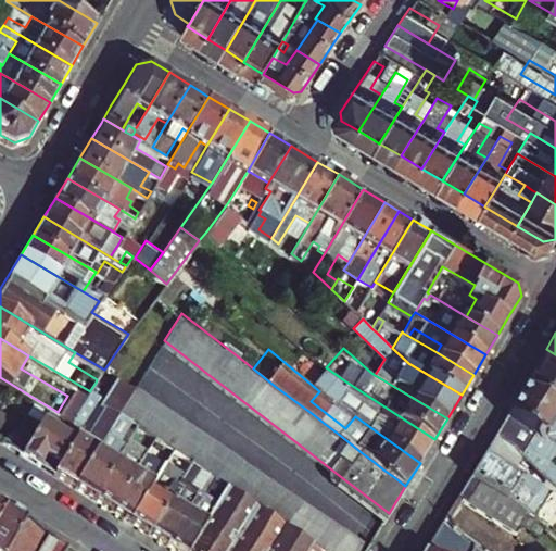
[(555,354),(546,349),(535,367),(555,378),(555,354)]
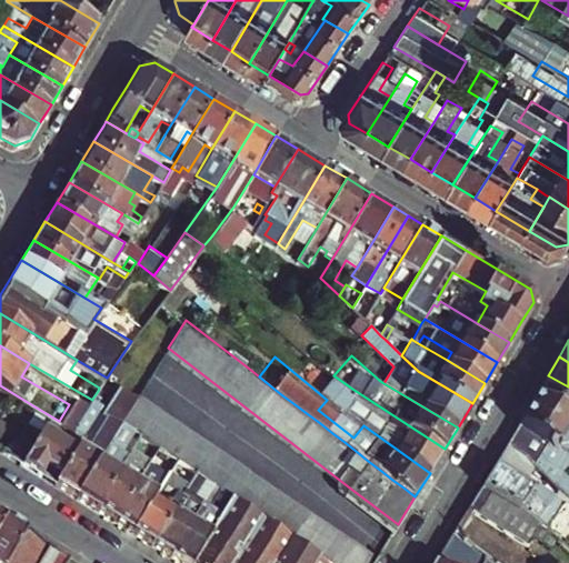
[(319,393),(327,400),(363,425),(430,473),(435,465),(445,449),(352,389),(333,375),(319,393)]
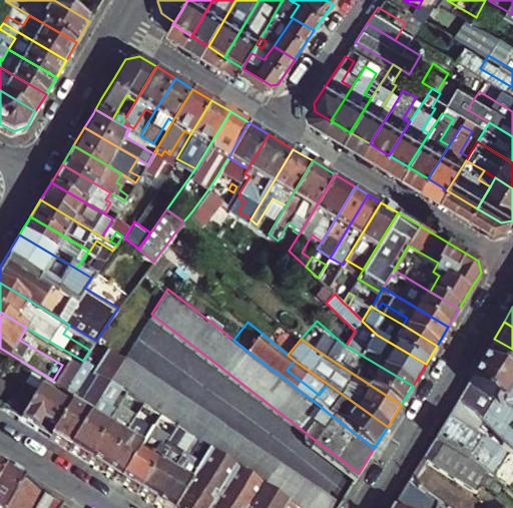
[(512,349),(494,339),(483,357),(512,374),(512,349)]
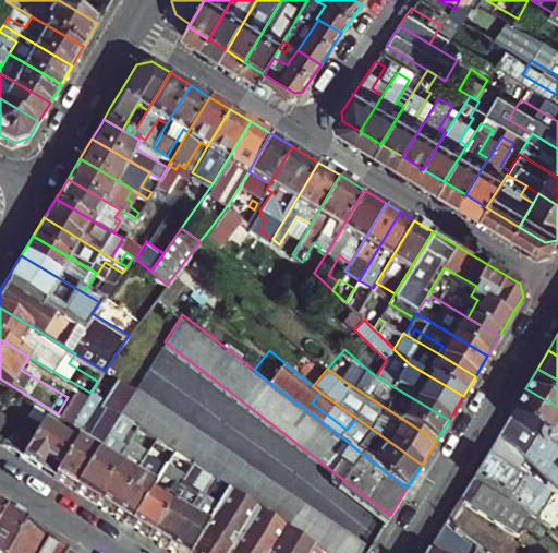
[(75,484),(108,431),(117,417),(121,410),(134,389),(117,380),(102,403),(99,400),(55,472),(75,484)]
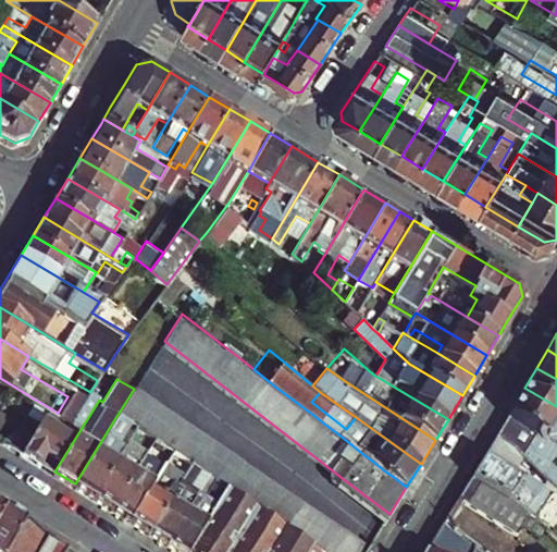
[(101,387),(96,383),(90,391),(96,394),(97,392),(101,387)]
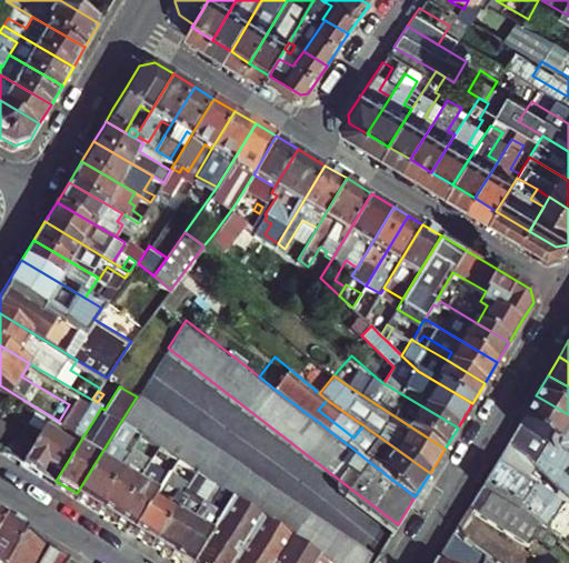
[(308,546),(320,556),(330,562),(336,562),(350,540),(141,393),(123,418),(141,431),(152,439),(160,443),(171,451),(178,456),(197,469),(209,478),(216,482),(220,485),(222,486),(233,495),(246,503),(258,512),(271,522),(283,530),(292,536),(296,539),(308,546)]
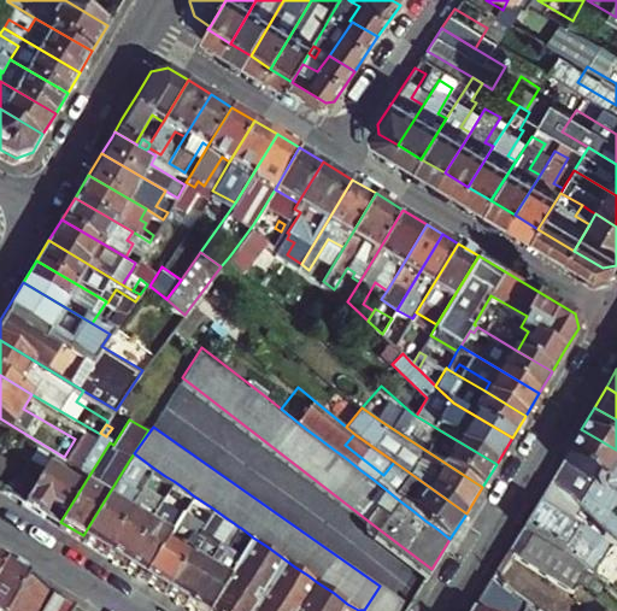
[(616,450),(581,429),(550,481),(570,493),(585,509),(591,499),(611,510),(616,499),(616,450)]
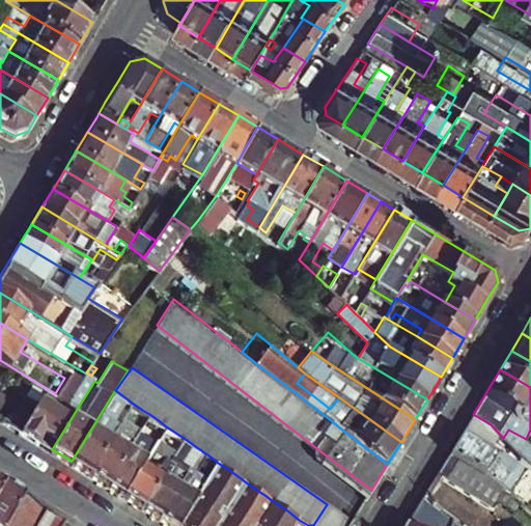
[(7,421),(52,449),(94,381),(98,377),(92,374),(91,376),(86,372),(86,374),(68,402),(55,393),(32,380),(7,421)]
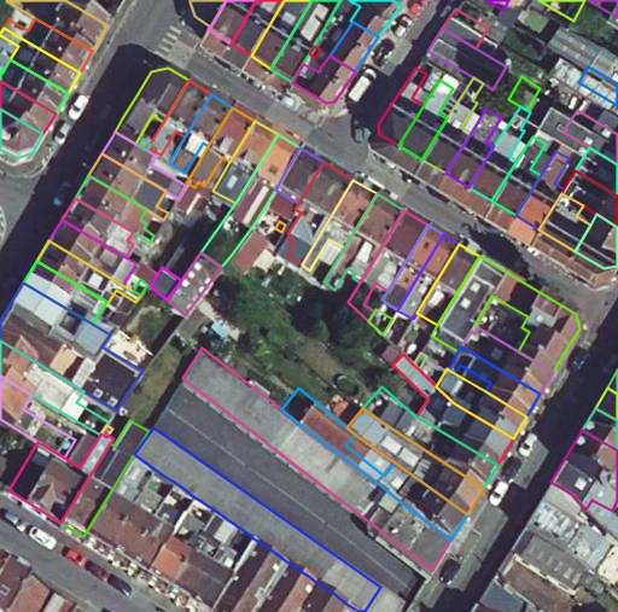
[(83,536),(104,549),(136,496),(153,468),(134,454),(129,461),(139,467),(129,483),(120,477),(83,536)]
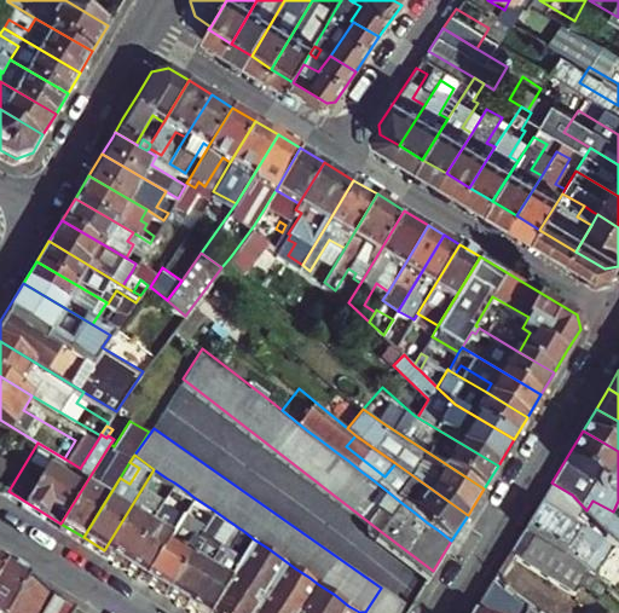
[(104,550),(125,562),(157,510),(174,483),(166,478),(149,505),(137,497),(104,550)]
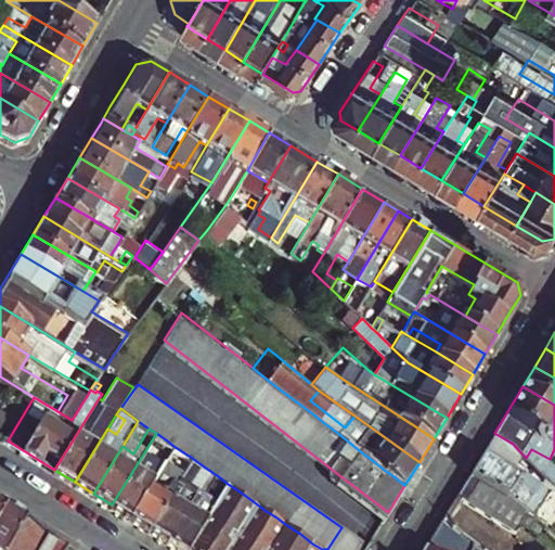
[(513,444),(494,433),(489,440),(469,473),(517,502),(525,507),(533,491),(517,478),(528,460),(526,458),(513,444)]
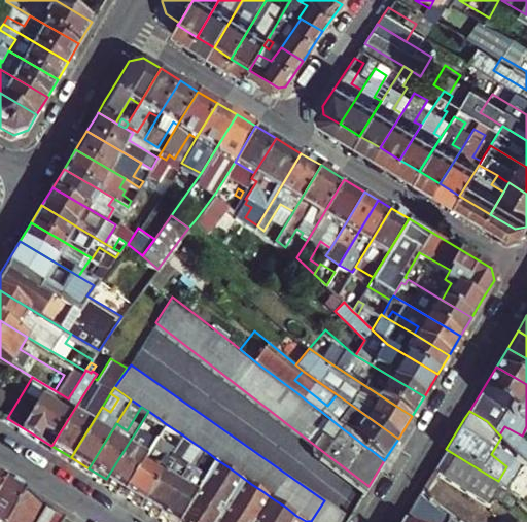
[(106,479),(124,490),(165,423),(159,418),(144,441),(134,435),(106,479)]
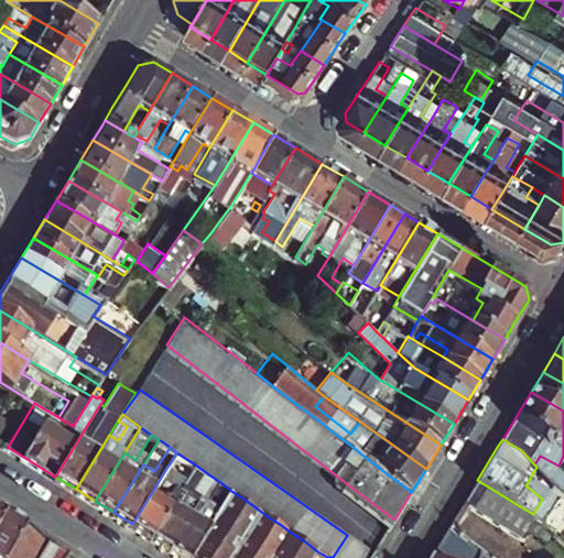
[(132,524),(151,536),(195,465),(176,452),(132,524)]
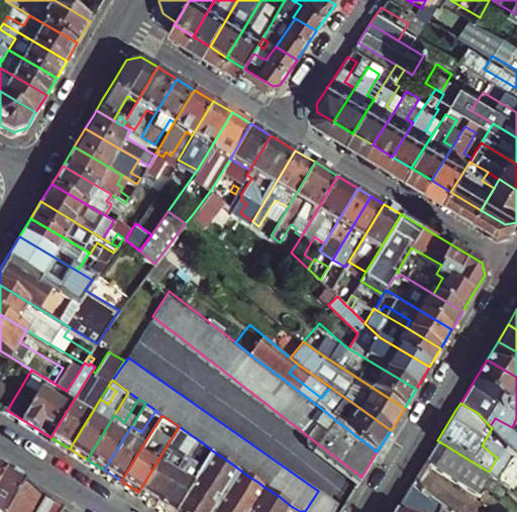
[(138,492),(156,502),(196,438),(190,434),(179,426),(138,492)]
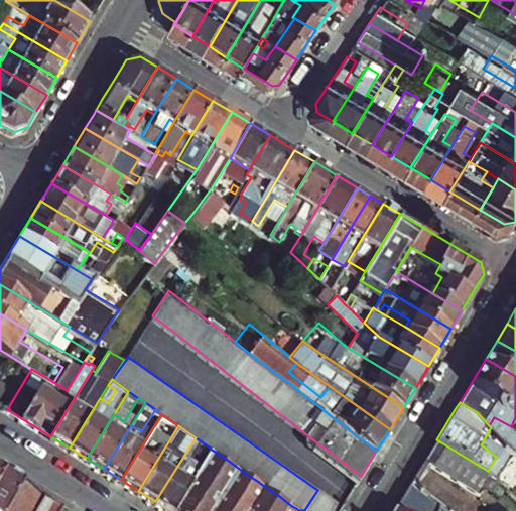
[(155,501),(171,510),(172,510),(204,463),(192,457),(202,441),(200,440),(196,437),(155,501)]
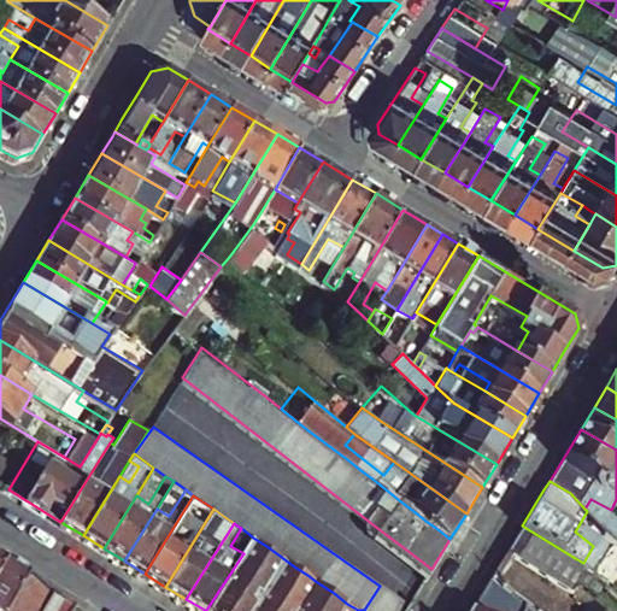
[(575,558),(522,526),(507,550),(569,587),(583,563),(575,558)]
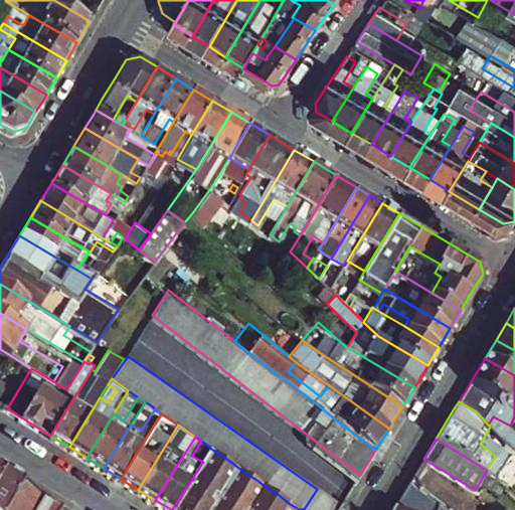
[(315,441),(311,447),(356,482),(360,475),(315,441)]
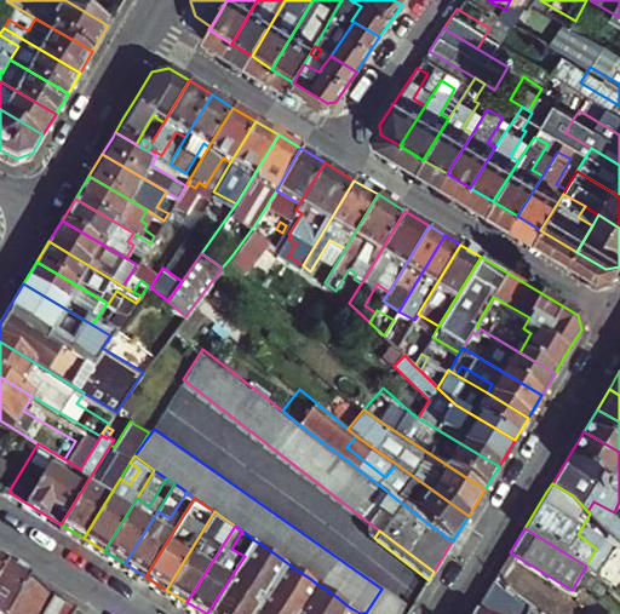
[(619,558),(619,557),(619,544),(608,534),(601,543),(619,558)]
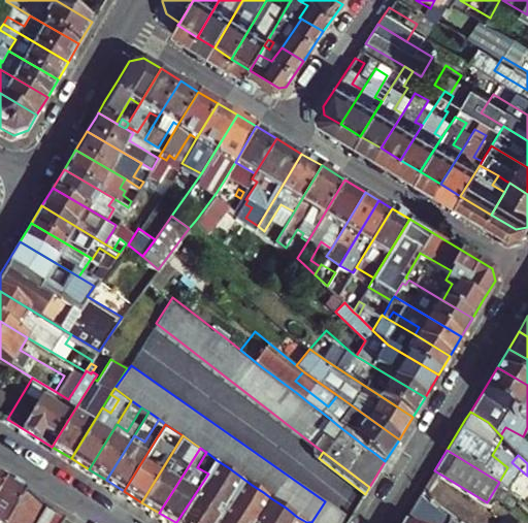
[(176,522),(255,522),(271,498),(263,492),(252,485),(239,476),(228,467),(217,460),(208,474),(176,522)]
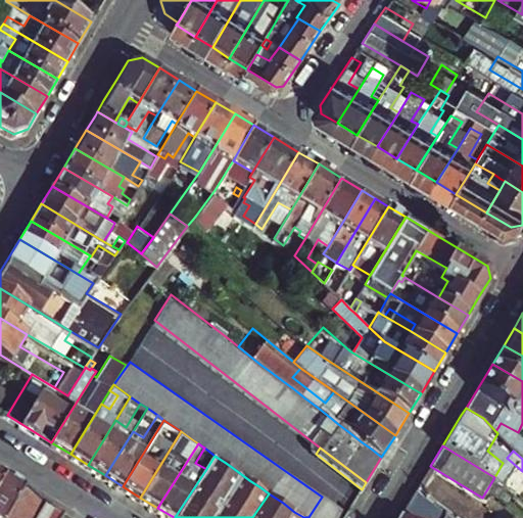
[(2,517),(22,485),(3,474),(0,478),(0,517),(2,517)]
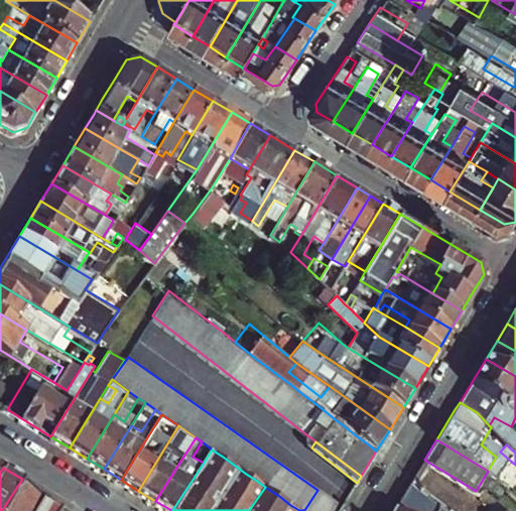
[(22,479),(2,510),(57,510),(62,504),(22,479)]
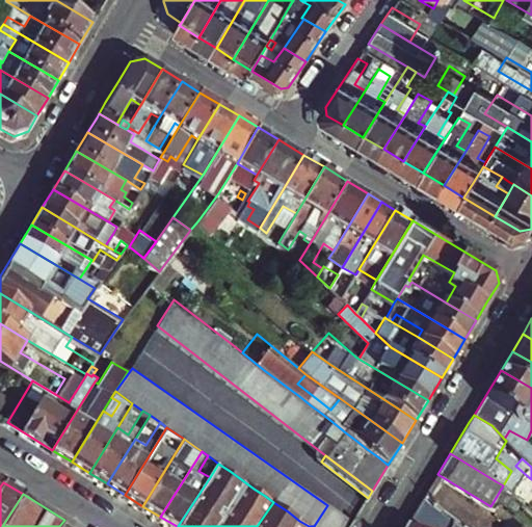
[(457,526),(422,499),(414,511),(404,526),(457,526)]
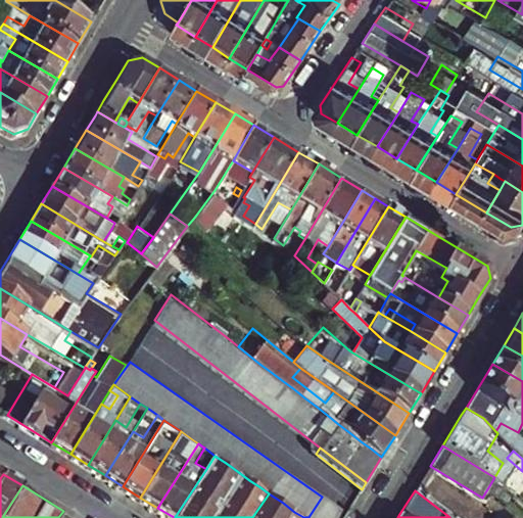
[(303,517),(294,512),(283,503),(272,496),(269,493),(252,517),(303,517)]
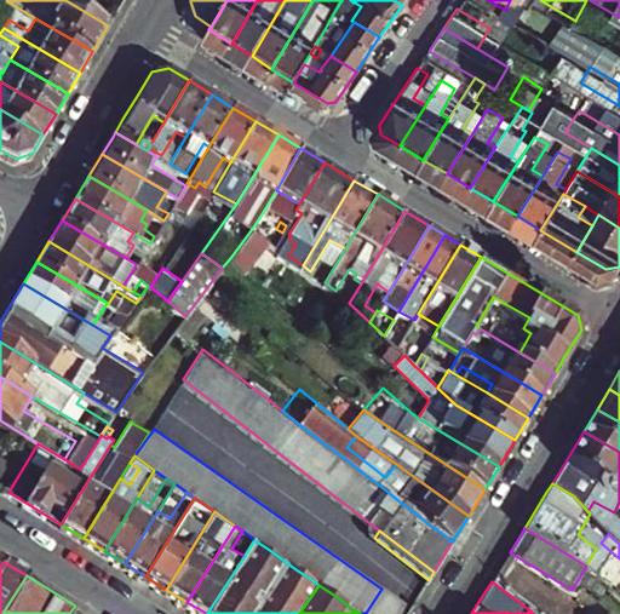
[(366,613),(406,613),(409,608),(382,589),(366,613)]
